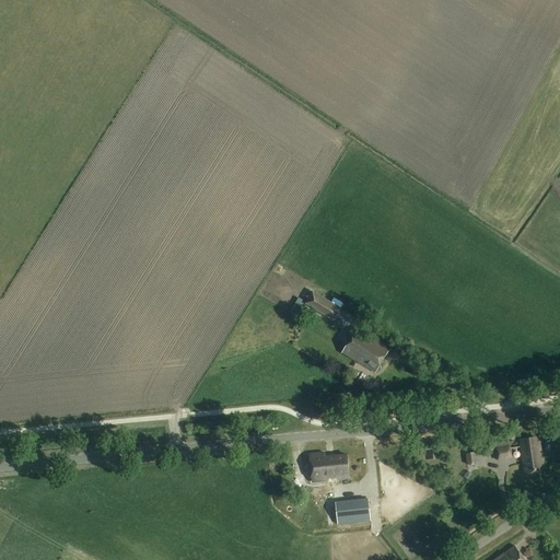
[(342,310),(313,291),(305,304),(335,322),(342,310)]
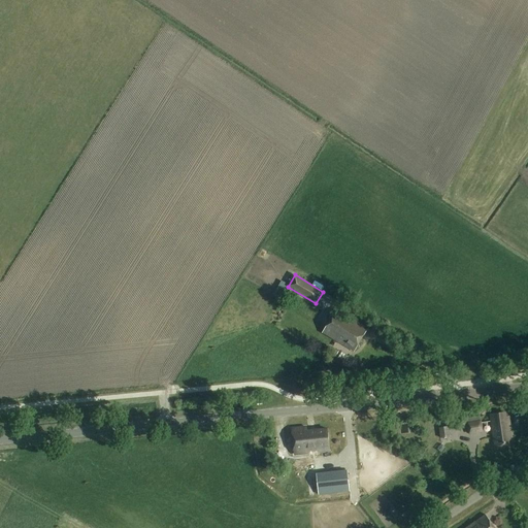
[(281,281),(276,289),(283,293),(288,284),(281,281)]
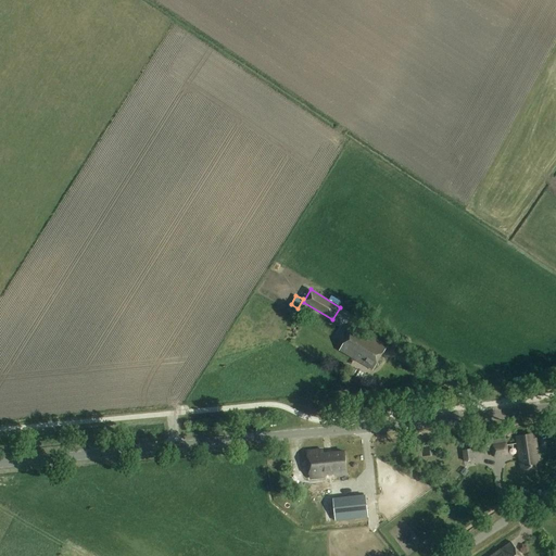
[(375,371),(389,348),(356,328),(341,352),(375,371)]
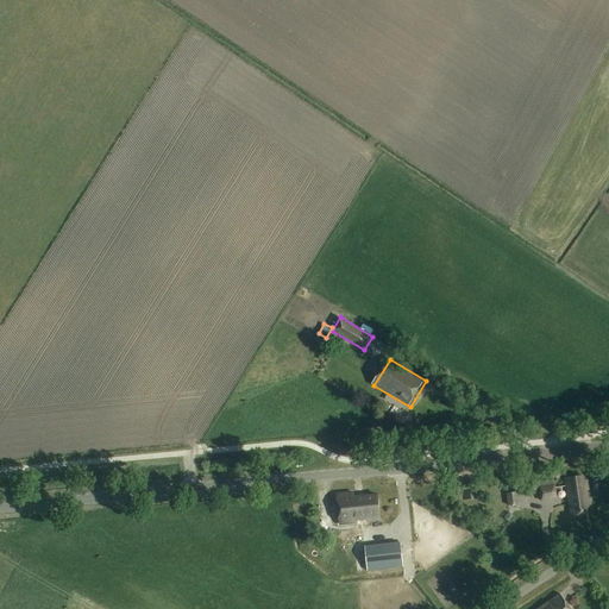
[(383,401),(380,408),(387,412),(390,406),(383,401)]
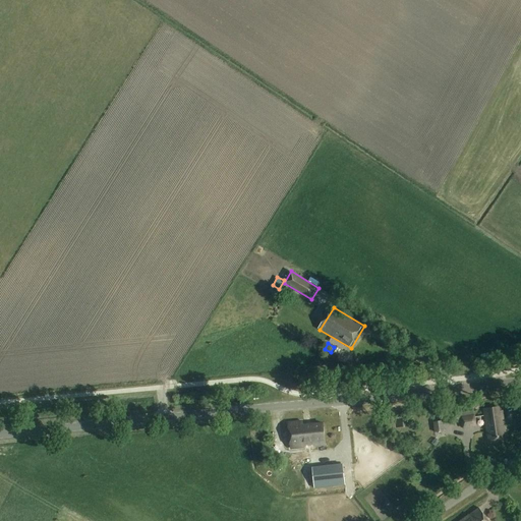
[(499,411),(499,407),(483,409),(488,442),(506,440),(504,425),(501,425),(500,419),(504,419),(503,411),(499,411)]
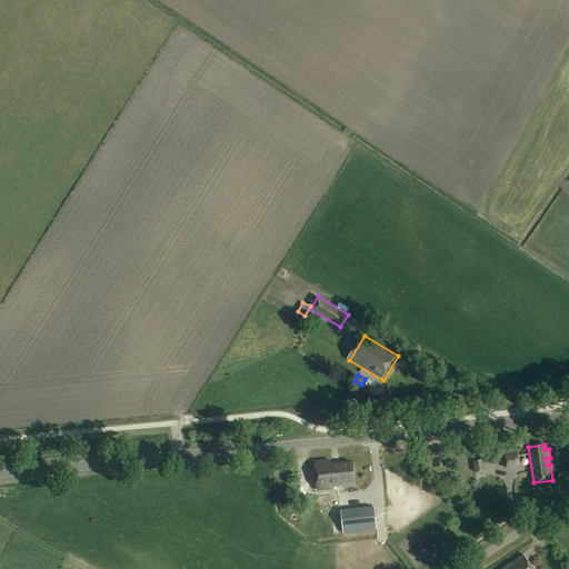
[(517,448),(493,452),(495,459),(503,457),(506,468),(520,466),(517,448)]
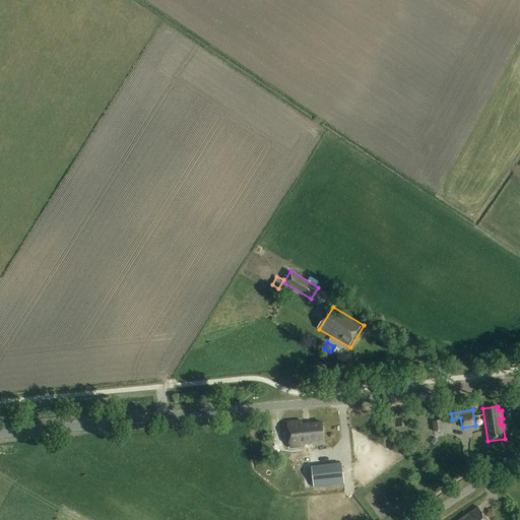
[(303,425),(302,420),(288,421),(290,447),(325,444),(323,423),(303,425)]
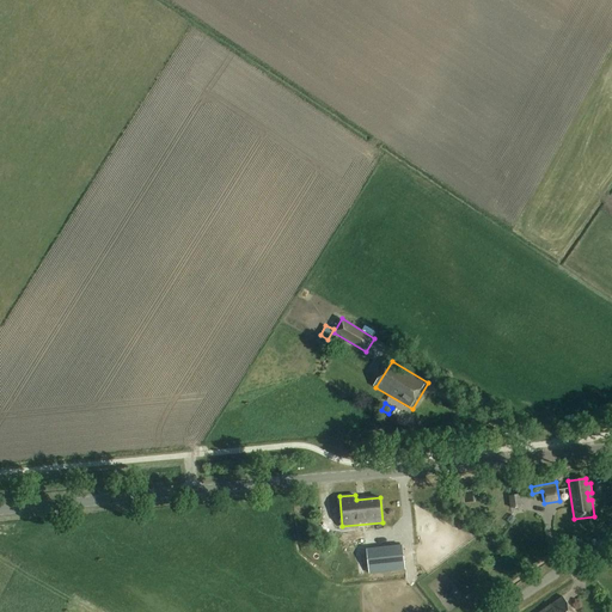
[(509,496),(510,508),(522,507),(521,495),(509,496)]
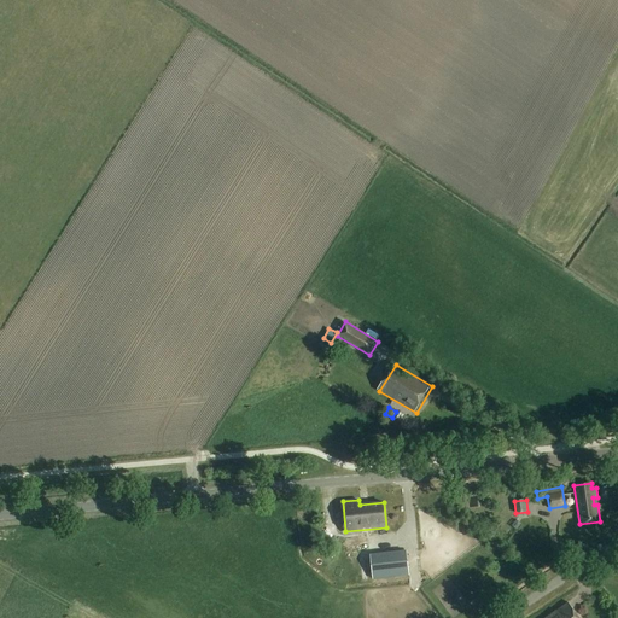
[(371,554),(371,555),(371,565),(372,566),(373,579),(401,576),(409,575),(407,551),(390,553),(371,554)]
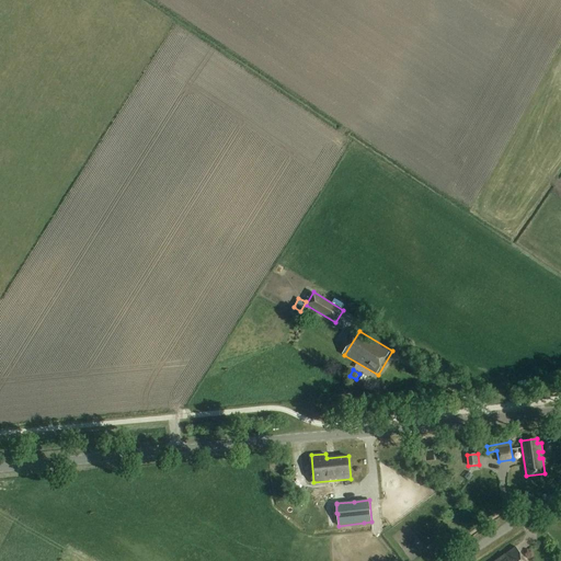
[(527,539),(522,541),(525,550),(530,548),(527,539)]
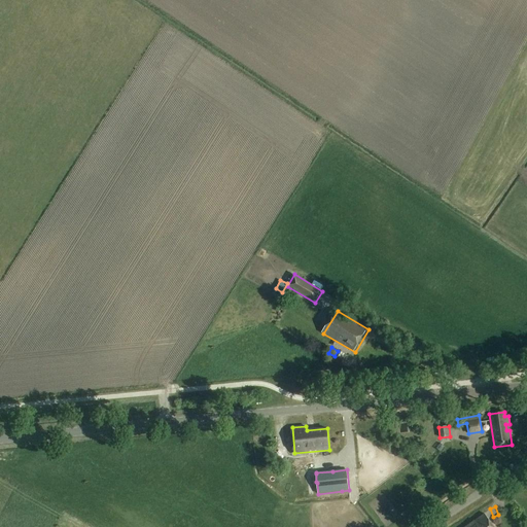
[(493,526),(485,515),(466,526),(493,526)]
